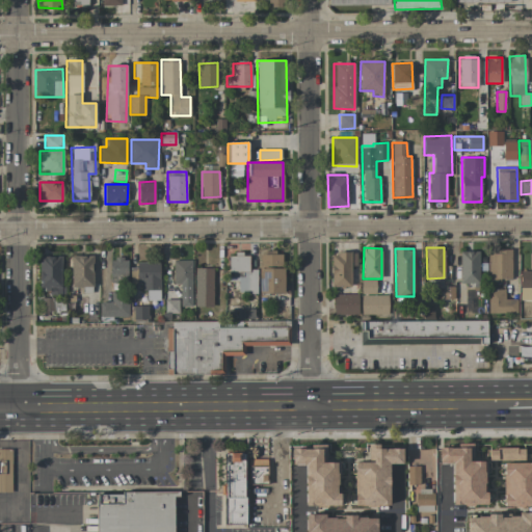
[(511,249),(487,250),(487,281),(511,281),(511,249)]
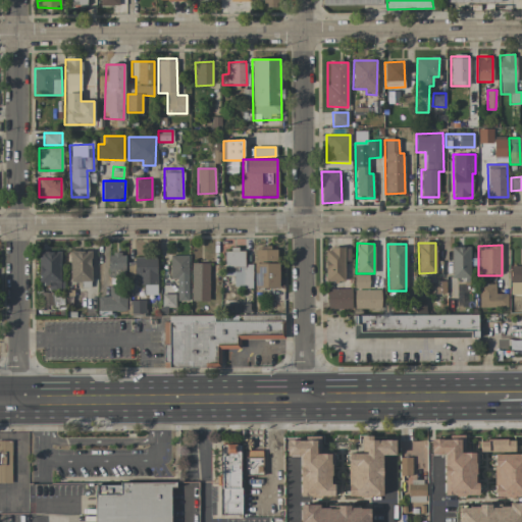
[(452,277),(470,277),(470,247),(451,247),(452,277)]
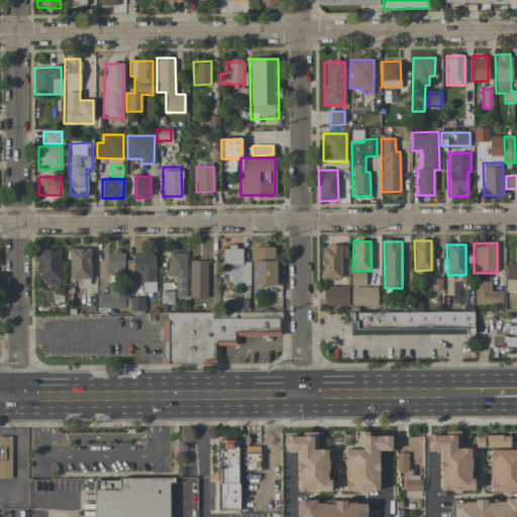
[(506,280),(506,264),(516,264),(516,245),(516,244),(516,291),(516,292),(516,280),(506,280)]
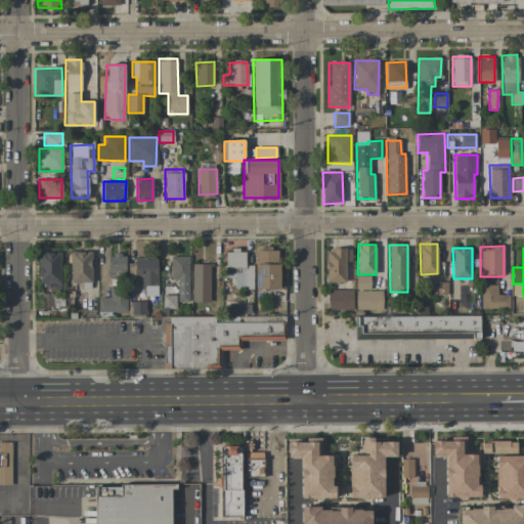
[(278,289),(278,249),(256,249),(256,290),(278,289)]
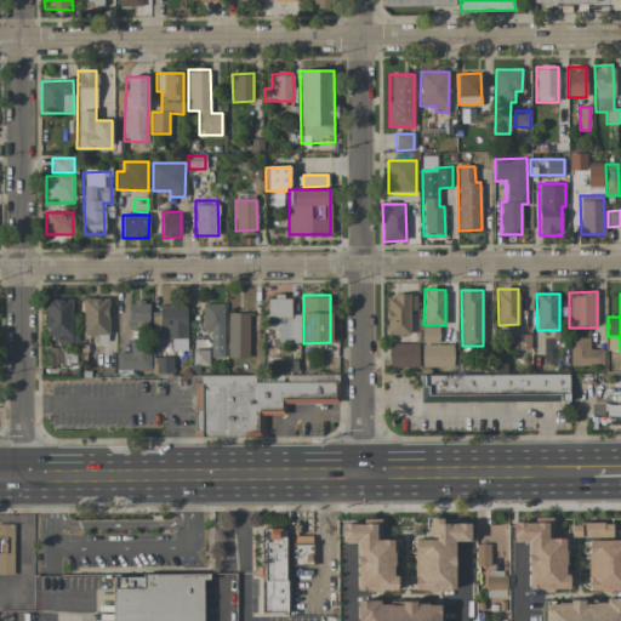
[(410,335),(409,311),(416,311),(416,295),(386,296),(387,335),(410,335)]
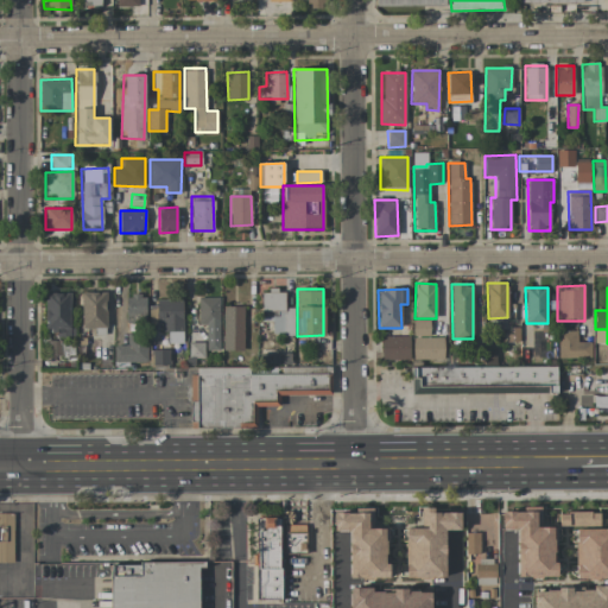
[(293,309),(284,309),(284,291),(261,291),(261,321),(272,321),(271,336),(293,336),(293,309)]
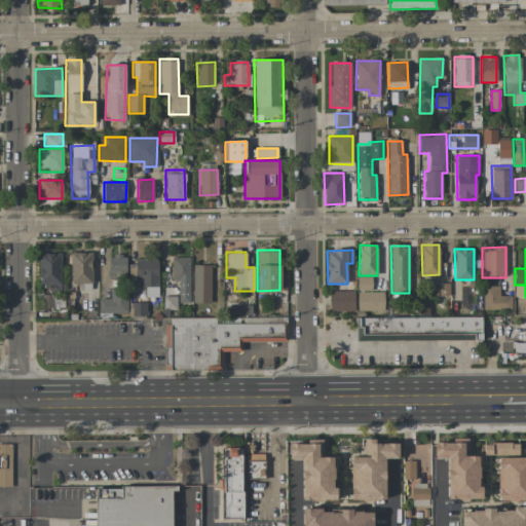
[(91,253),(70,253),(71,285),(91,284),(91,253)]
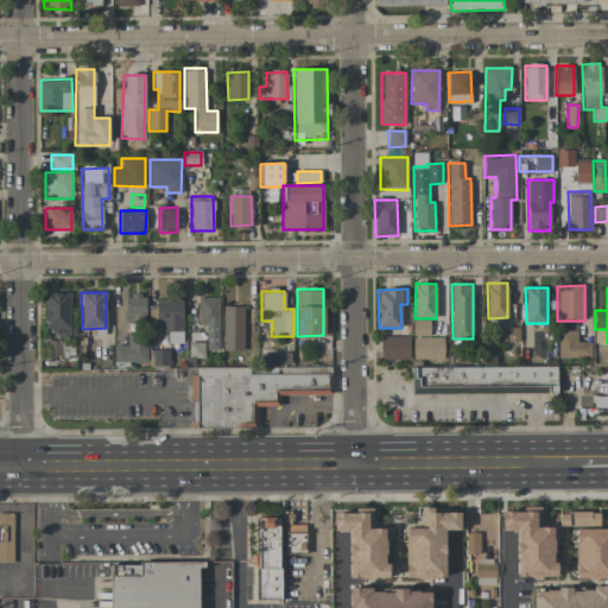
[(70,293),(44,293),(45,329),(56,329),(56,337),(70,337),(70,293)]
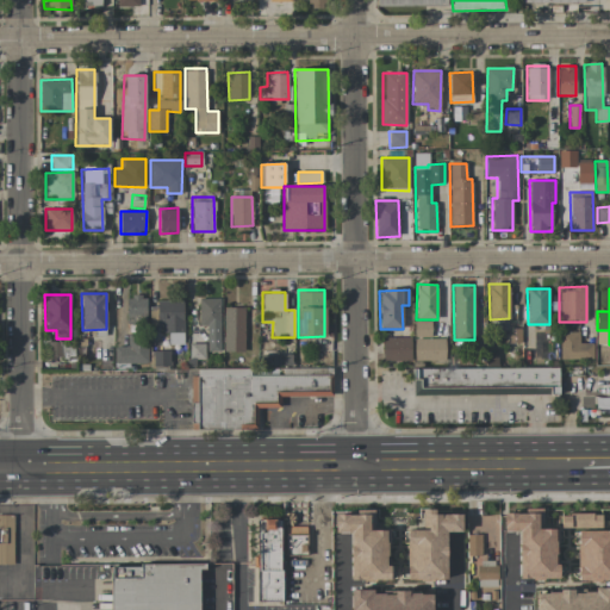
[(147,297),(126,297),(126,324),(147,324),(147,297)]
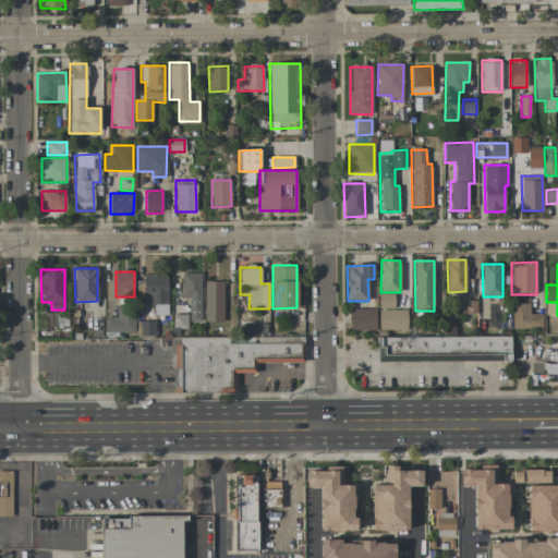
[(202,274),(182,274),(181,298),(190,298),(189,322),(201,322),(202,274)]
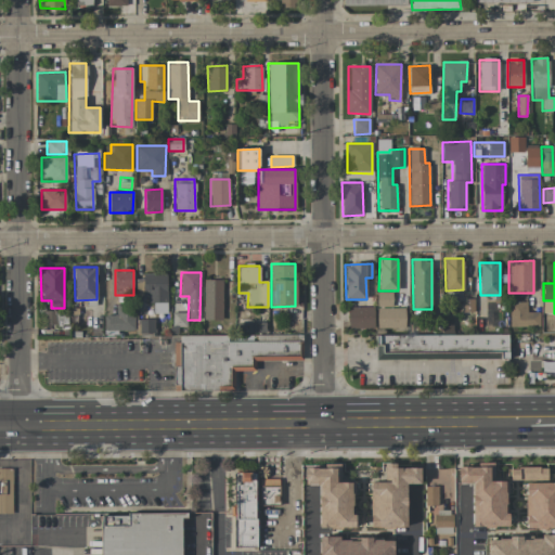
[(142,274),(143,294),(147,294),(147,304),(167,302),(166,273),(142,274)]
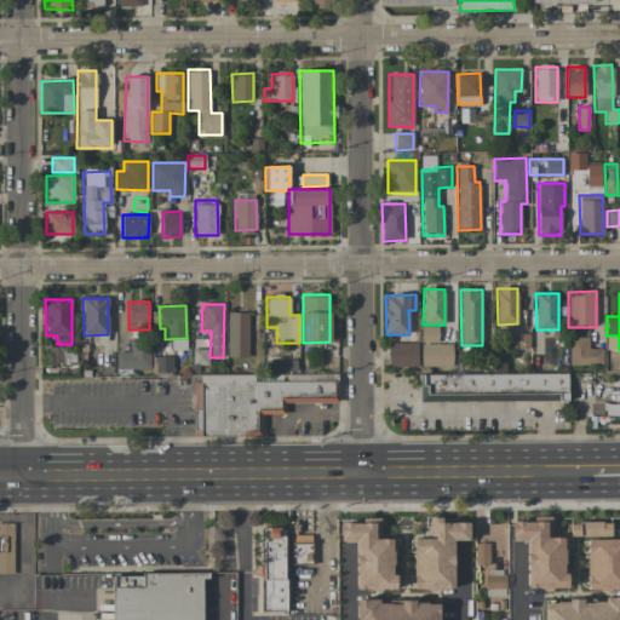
[(247,359),(248,313),(228,313),(227,357),(247,359)]
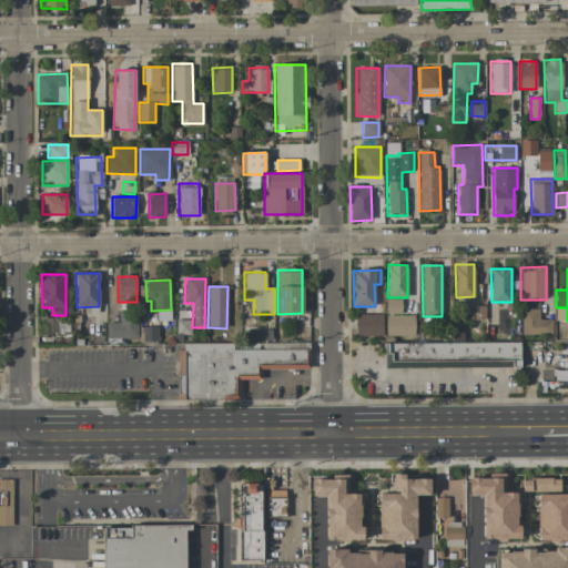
[(402,314),(401,298),(385,300),(386,314),(402,314)]
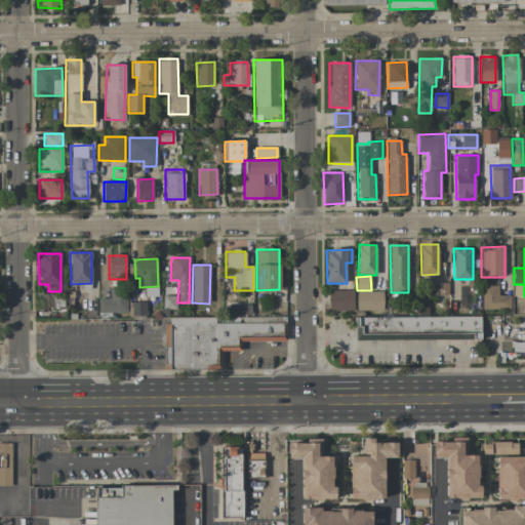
[(510,295),(498,295),(498,286),(481,286),(482,310),(510,309),(510,295)]
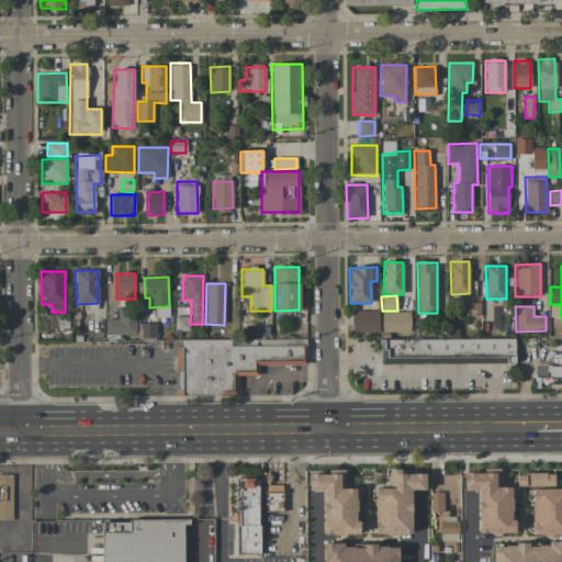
[(105,335),(135,334),(135,308),(117,308),(117,319),(104,319),(105,335)]
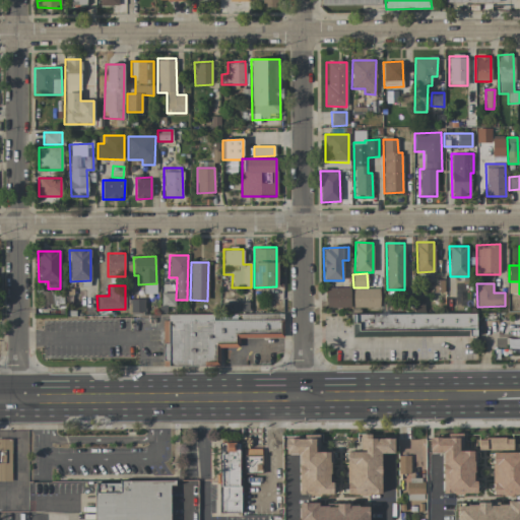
[(349,287),(326,287),(326,308),(350,308),(349,287)]
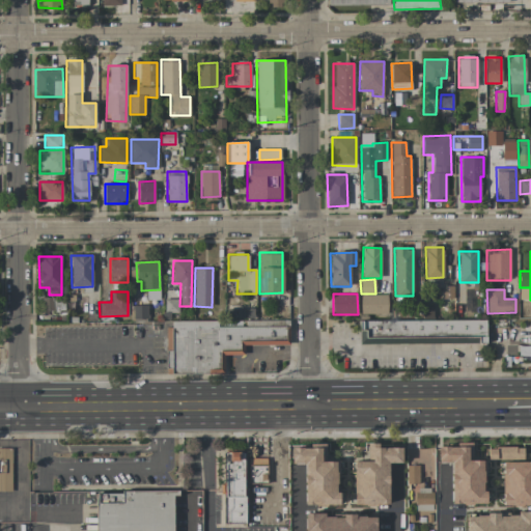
[(360,314),(387,314),(388,295),(361,295),(360,314)]
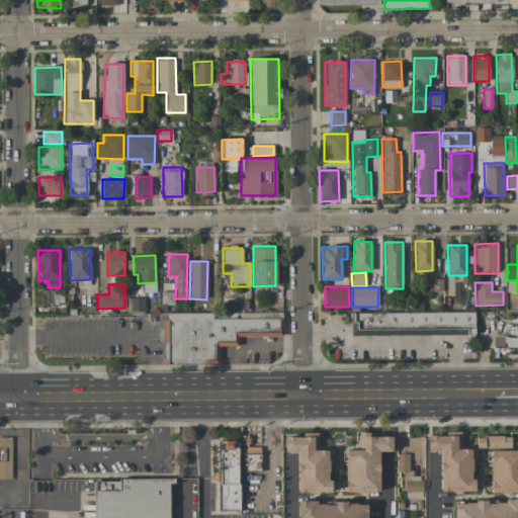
[(173,305),(173,291),(161,292),(161,305),(173,305)]
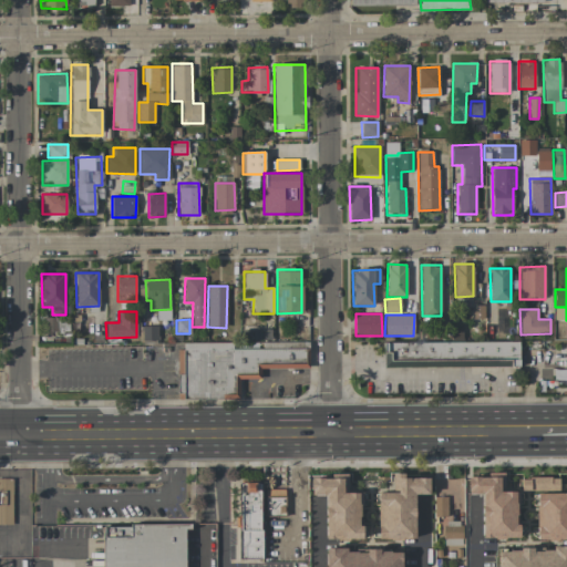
[(308,342),(244,342),(244,343),(177,343),(177,399),(239,398),(239,380),(260,379),(260,369),(309,369),(308,342)]
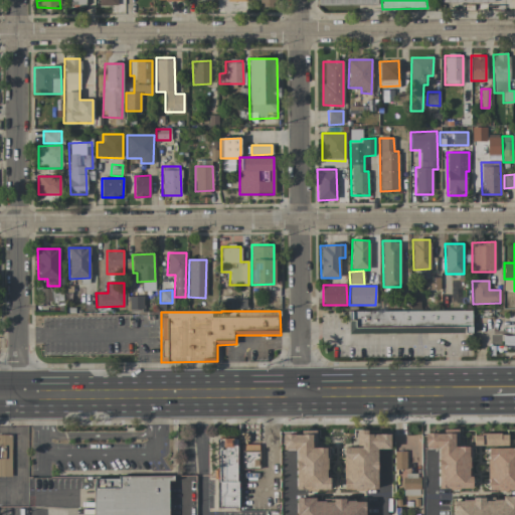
[(472,333),(472,311),(348,311),(348,332),(421,332),(421,333),(472,333)]
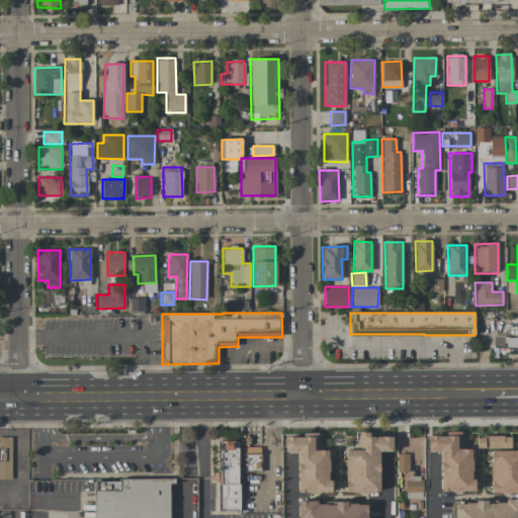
[(441,492),(473,491),(473,479),(470,479),(469,450),(461,450),(460,430),(444,431),(445,435),(427,436),(427,451),(440,451),(441,492)]
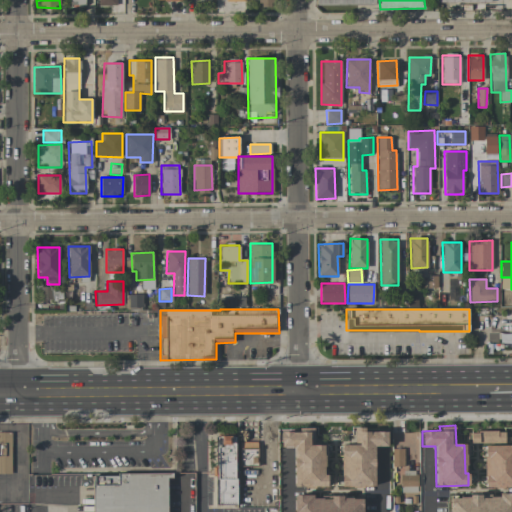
[(293,485),(293,447),(280,447),(279,430),(296,430),(296,426),(314,426),(314,443),(327,443),(328,485),(293,485)]
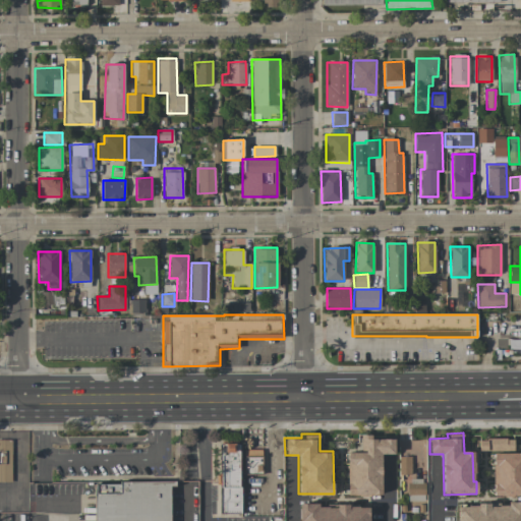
[(396,437),(396,455),(382,455),(382,493),(349,494),(348,453),(365,453),(365,437),(396,437)]
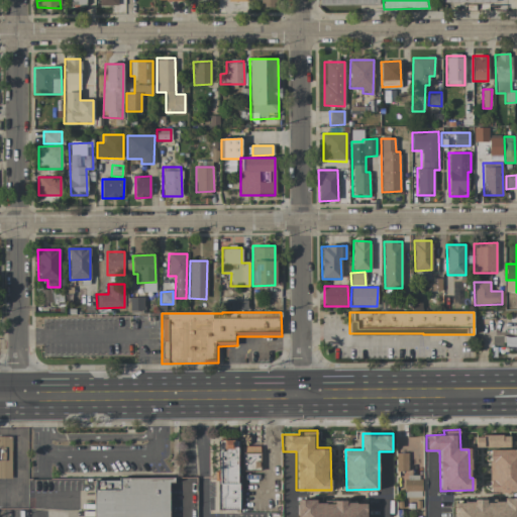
[(476,437),(476,446),(509,446),(509,436),(502,435),(502,434),(482,434),(482,437),(476,437)]
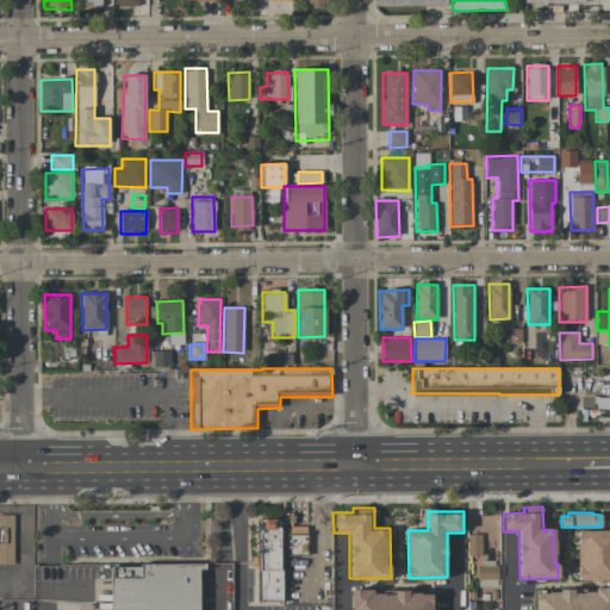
[(12,565),(0,565),(0,515),(13,515),(12,565)]
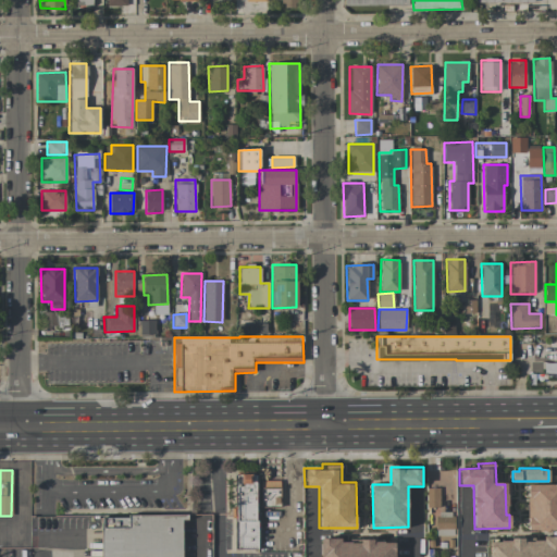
[(256,474),(255,549),(234,549),(235,473),(256,474)]
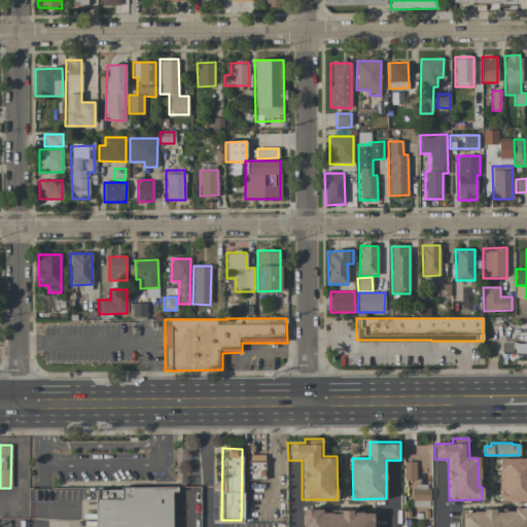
[(265,454),(265,479),(246,479),(245,455),(265,454)]
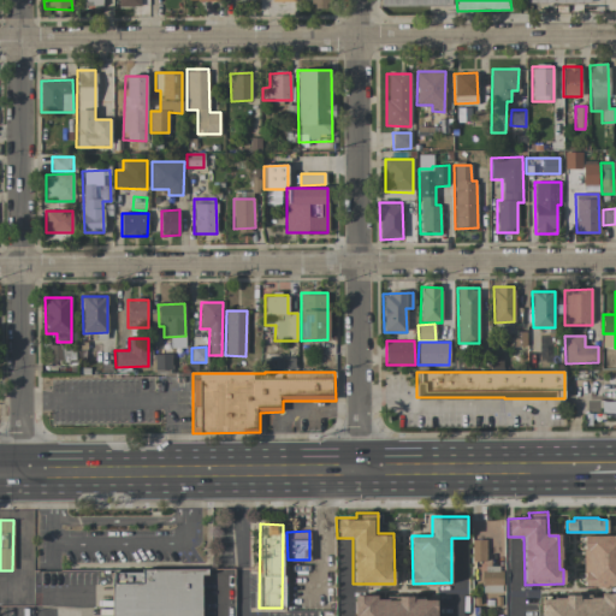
[(582,535),(615,535),(615,586),(584,586),(582,535)]
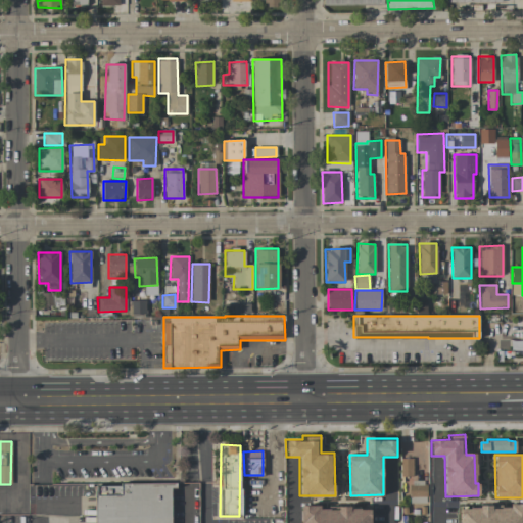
[(400,459),(412,459),(412,477),(399,477),(400,459)]
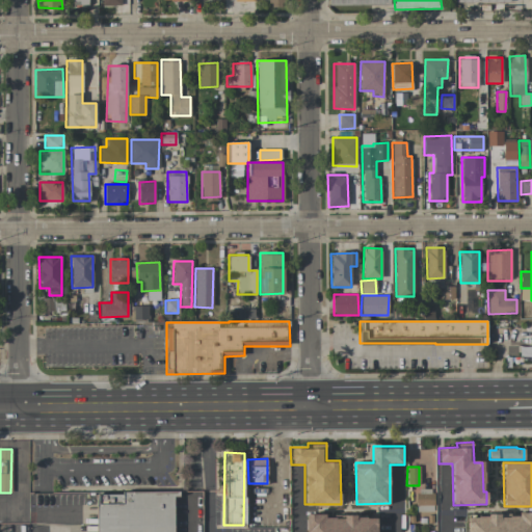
[(419,489),(430,489),(430,493),(433,493),(433,505),(416,505),(416,494),(419,494),(419,489)]
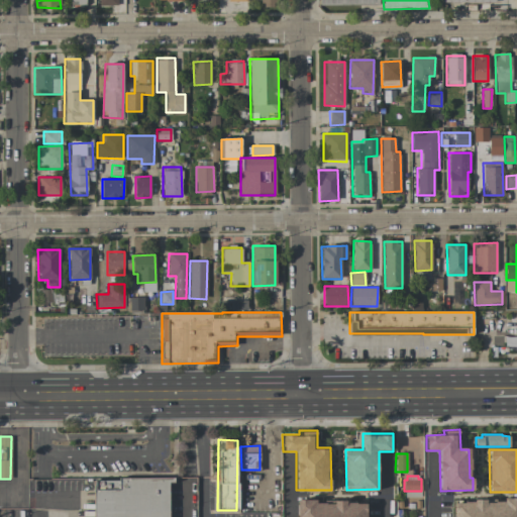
[(93,516),(93,479),(169,479),(169,516),(93,516)]
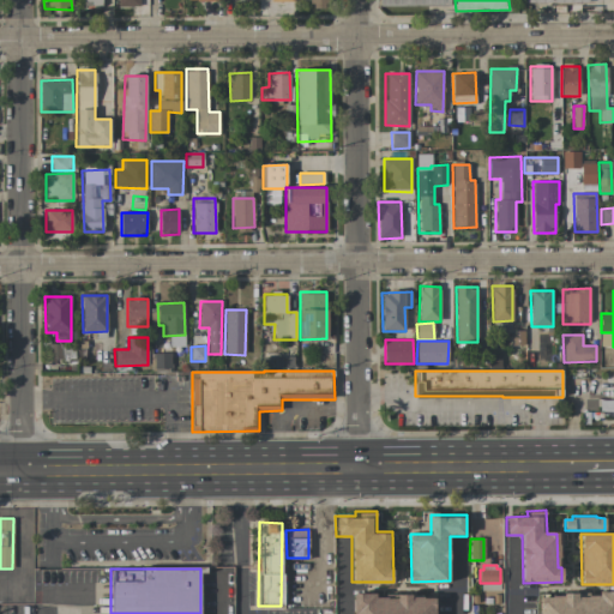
[(613,613),(539,613),(539,597),(563,596),(563,593),(577,593),(577,596),(599,596),(599,593),(613,593),(613,613)]
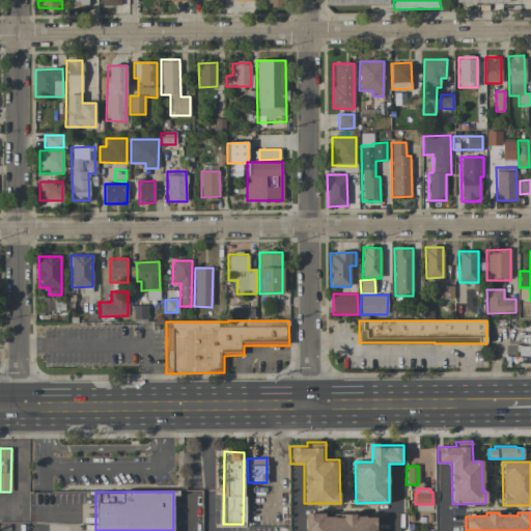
[(376,516),(376,530),(305,530),(305,513),(324,513),(324,518),(342,518),(342,514),(356,514),(356,516),(376,516)]
